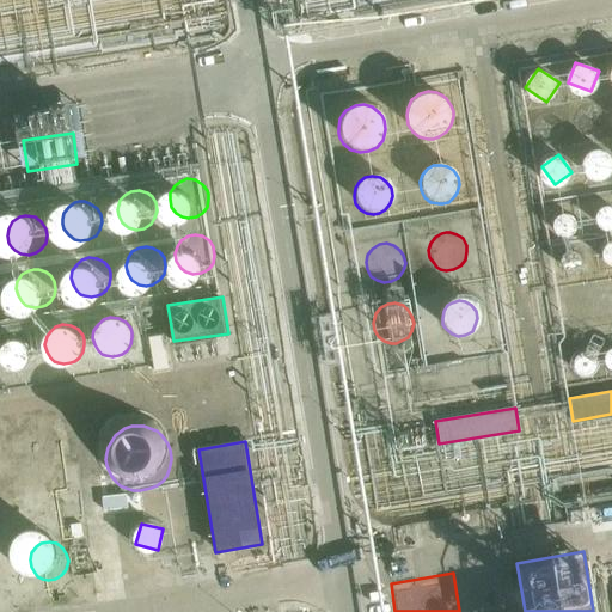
[(122,600),(123,580),(98,577),(97,598),(122,600)]
